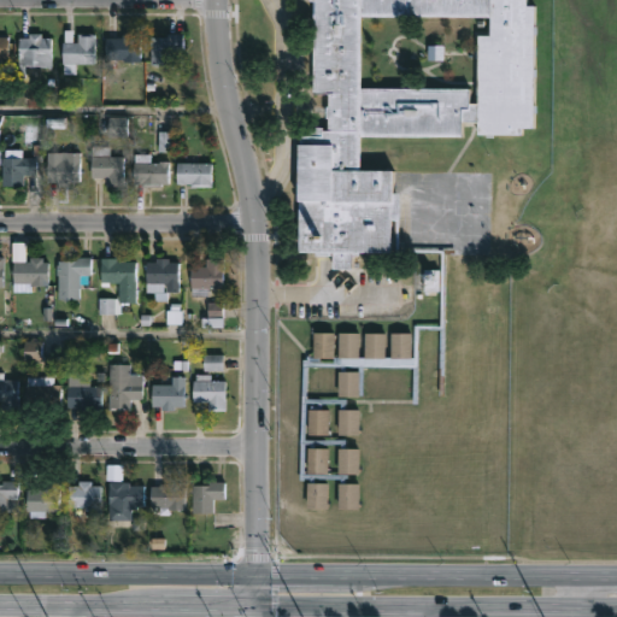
[(524,0),(524,5),(533,5),(532,25),(534,25),(534,34),(532,34),(532,69),(534,69),(534,76),(532,76),(532,105),(534,105),(534,111),(532,111),(532,128),(519,128),(519,134),(492,134),(491,136),(483,136),(483,134),(475,134),(475,122),(459,122),(459,136),(357,135),(357,170),(392,170),(392,193),(397,193),(397,248),(442,250),(442,328),(417,328),(416,403),(411,403),(411,366),(362,366),(362,394),(356,395),(356,398),(346,398),(345,409),(356,409),(356,435),(334,435),(335,409),(336,409),(336,403),(321,403),(321,410),(327,410),(325,435),(305,435),(305,410),(309,410),(309,405),(315,405),(315,403),(304,403),(303,439),(344,440),(344,448),(356,450),(356,474),(344,474),(342,485),(356,485),(356,510),(335,509),(335,483),(338,483),(338,479),(311,479),(311,483),(325,483),(324,509),(303,509),(304,482),(306,482),(306,477),(300,477),(300,480),(299,480),(301,359),(304,359),(304,356),(311,356),(311,333),(331,333),(330,357),(335,357),(335,333),(357,333),(357,357),(362,357),(362,333),(382,333),(382,357),(389,357),(389,333),(410,333),(410,357),(412,357),(412,324),(439,324),(439,252),(392,252),(393,219),(388,219),(388,252),(357,252),(357,256),(350,256),(350,269),(330,269),(330,252),(328,252),(328,256),(313,256),(313,252),(295,252),(297,200),(293,200),(294,144),(297,144),(298,135),(306,135),(306,127),(321,127),(321,129),(325,129),(325,117),(323,117),(325,93),(310,93),(310,0),(524,0)]
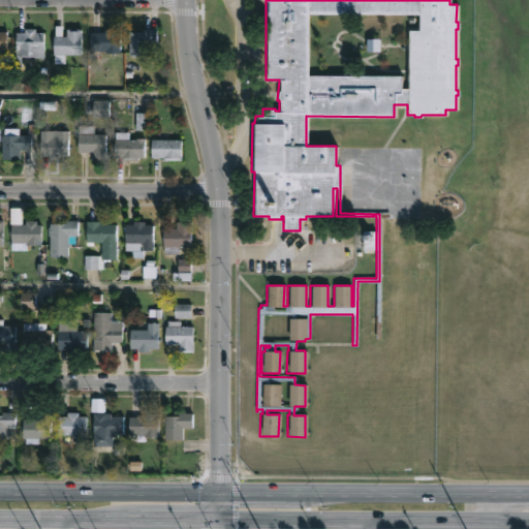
[(60,25),(61,35),(64,34),(64,28),(80,28),(79,54),(62,54),(63,63),(52,63),(53,54),(51,54),(54,25),(60,25)]
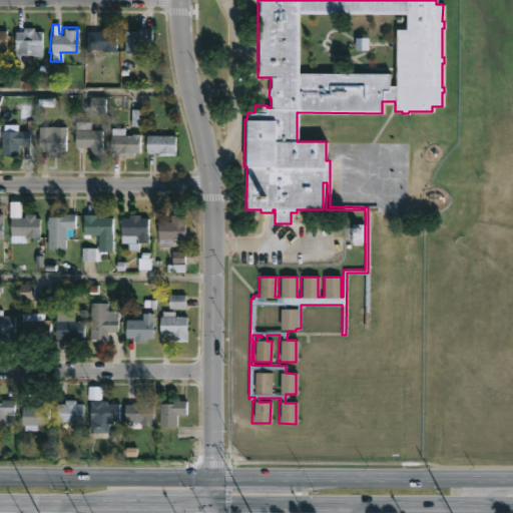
[(32,27),(32,30),(41,30),(41,55),(15,55),(15,31),(22,31),(22,27),(32,27)]
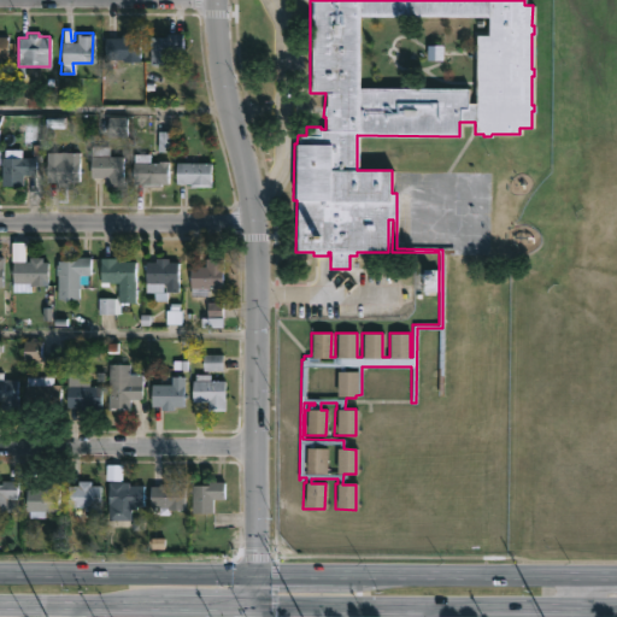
[(134,33),(134,36),(139,36),(139,62),(122,62),(122,58),(104,58),(104,36),(121,36),(121,33),(134,33)]
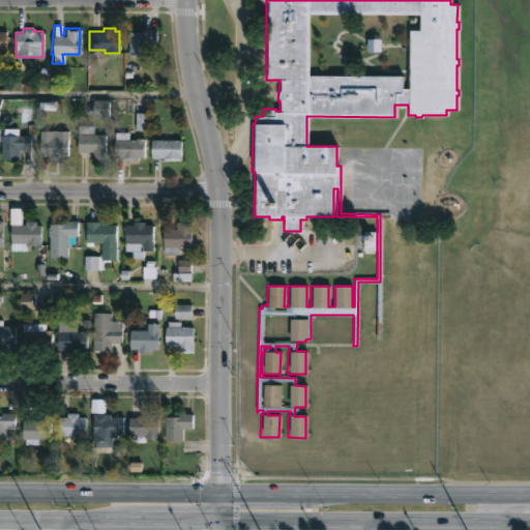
[(156,29),(156,43),(147,43),(147,45),(154,46),(154,55),(128,55),(128,37),(126,37),(126,34),(128,34),(128,31),(143,31),(143,28),(156,29)]
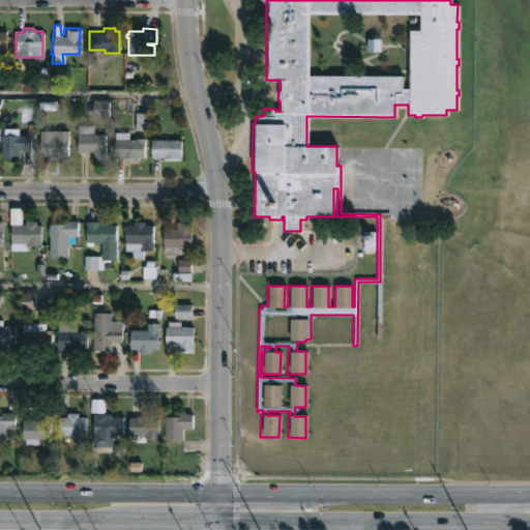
[(0,52),(8,52),(8,31),(0,31),(0,52)]
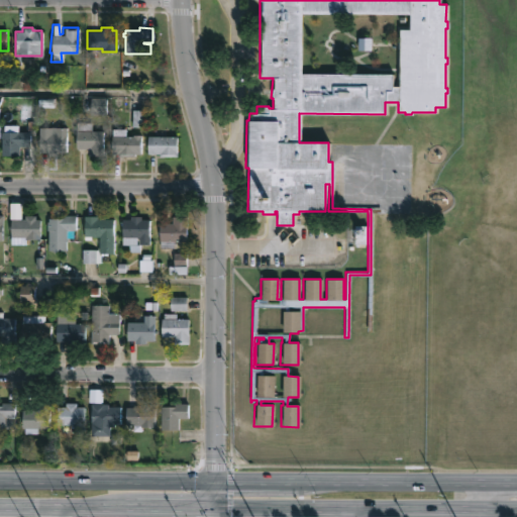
[(31,135),(31,146),(19,146),(19,154),(2,156),(1,137),(0,137),(0,134),(1,132),(26,131),(26,120),(33,120),(33,135),(31,135)]
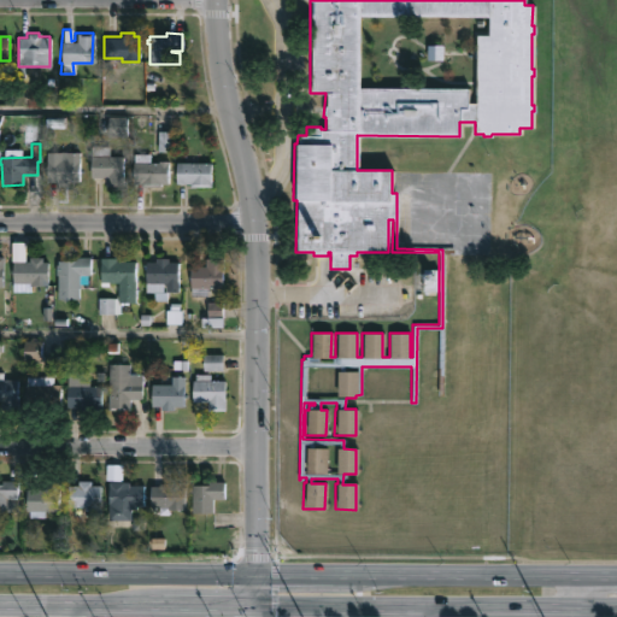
[(109,146),(109,156),(122,156),(122,186),(106,186),(106,177),(90,177),(90,146),(109,146)]
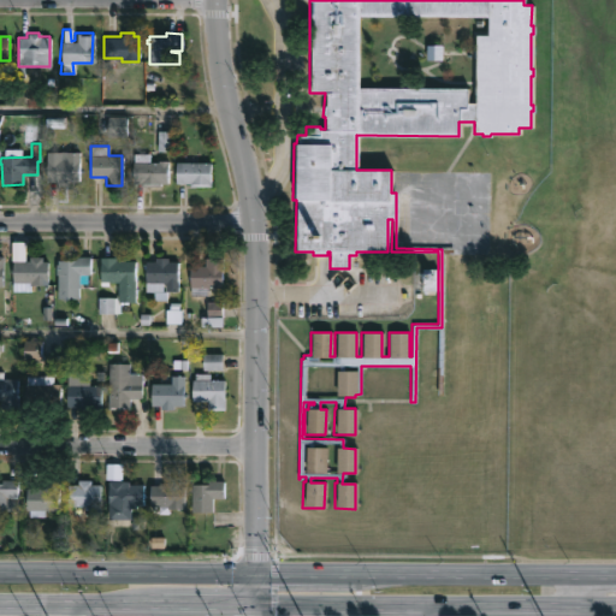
[(80,152),(80,181),(67,181),(67,185),(58,185),(58,181),(46,181),(46,152),(80,152)]
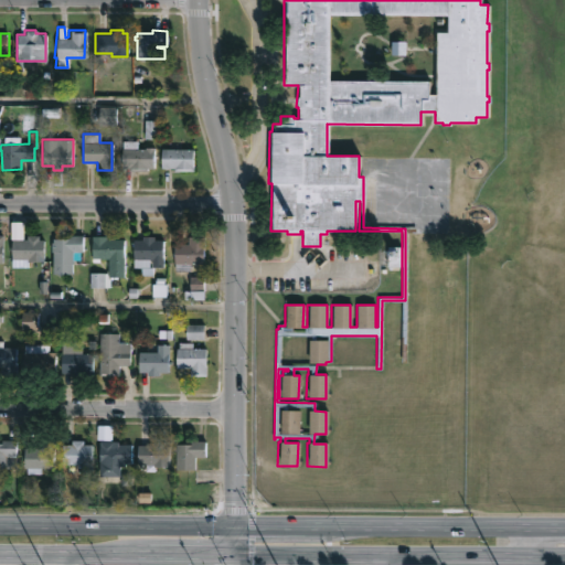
[(136,140),(136,148),(153,148),(153,168),(147,168),(147,171),(121,171),(123,140),(136,140)]
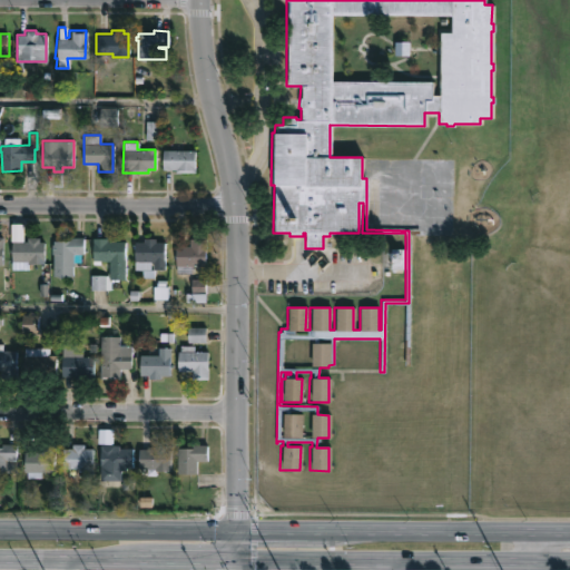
[(194,150),(194,172),(174,172),(175,168),(161,168),(161,149),(194,150)]
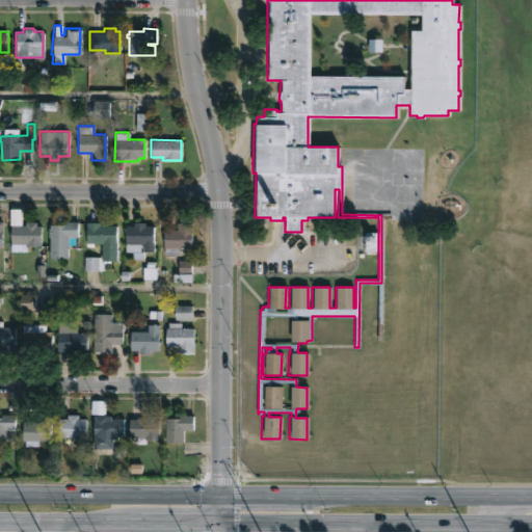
[(35,221),(35,225),(40,225),(40,246),(26,246),(26,250),(10,250),(10,225),(24,225),(24,221),(35,221)]
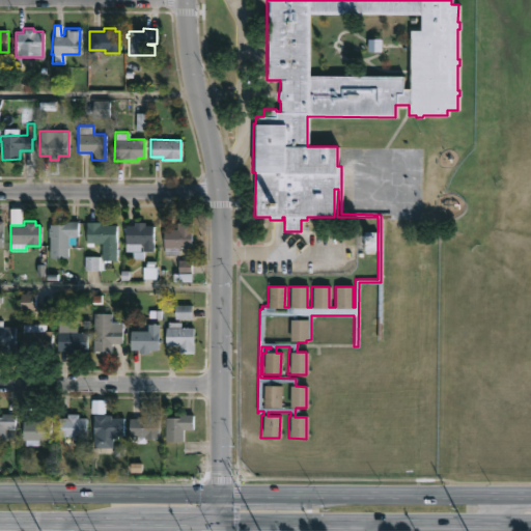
[(66,257),(48,257),(49,224),(62,224),(62,221),(78,221),(77,236),(74,236),(74,247),(66,247),(66,257)]
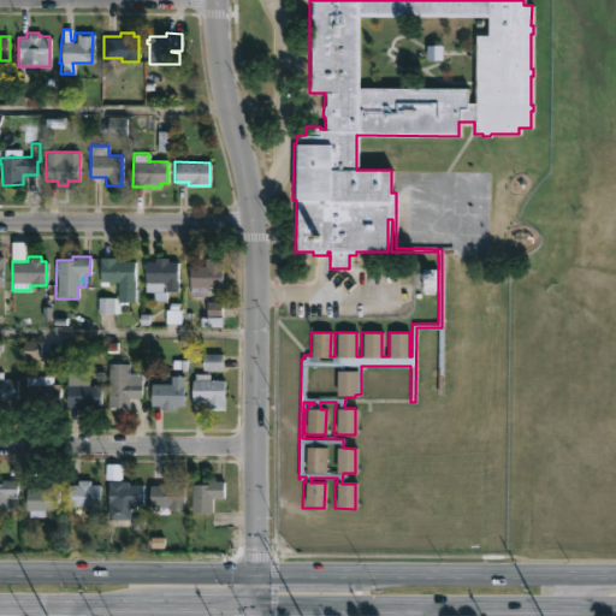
[(114,256),(116,261),(134,261),(135,301),(118,302),(119,313),(98,314),(98,297),(117,297),(117,282),(107,282),(107,285),(100,285),(99,258),(114,256)]
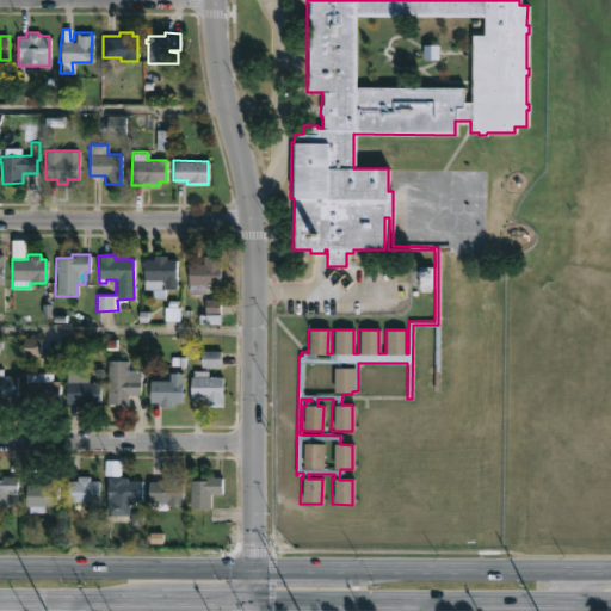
[(166,255),(166,259),(176,259),(176,289),(164,289),(164,281),(160,281),(160,289),(143,288),(143,259),(153,259),(153,255),(166,255)]
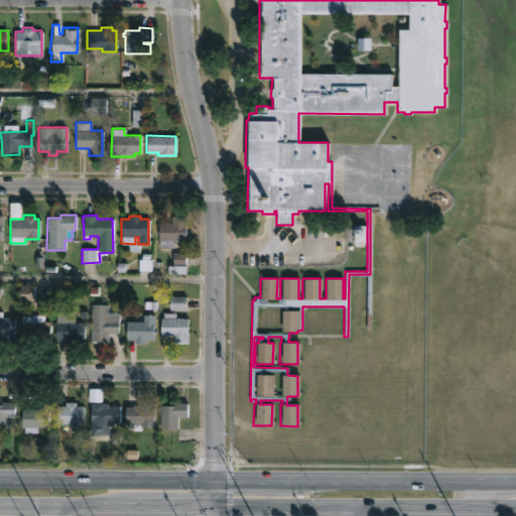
[(169,247),(157,247),(158,223),(170,223),(170,216),(185,216),(185,241),(172,241),(171,248),(169,247)]
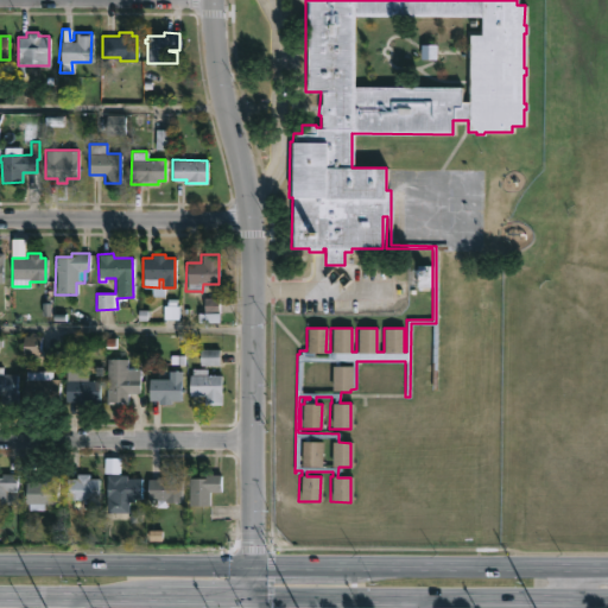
[(432,379),(432,333),(415,333),(415,379),(432,379)]
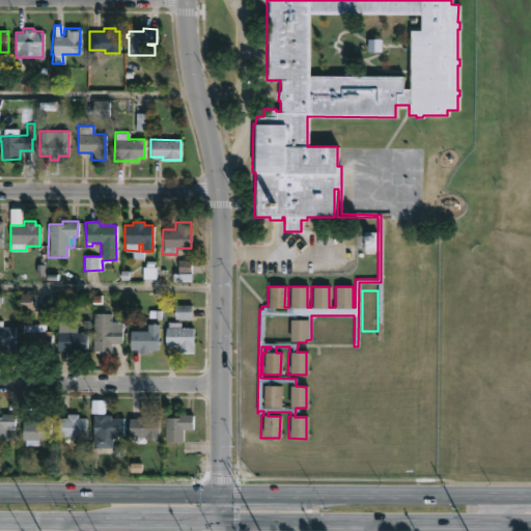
[(110,313),(110,322),(122,322),(122,343),(111,343),(110,353),(92,352),(92,335),(91,335),(91,330),(93,330),(92,313),(110,313)]
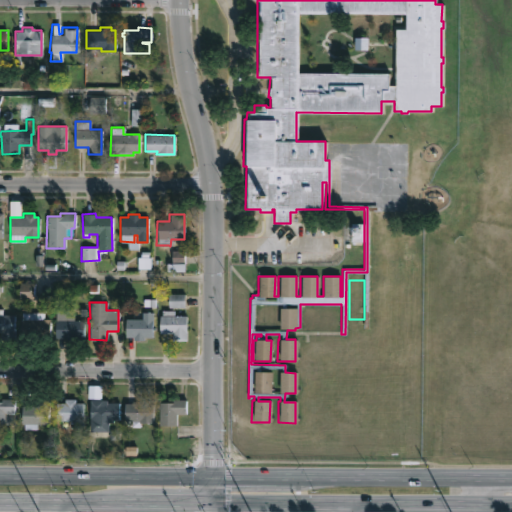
[(0,308),(1,309),(1,315),(12,315),(11,340),(0,339),(0,308)]
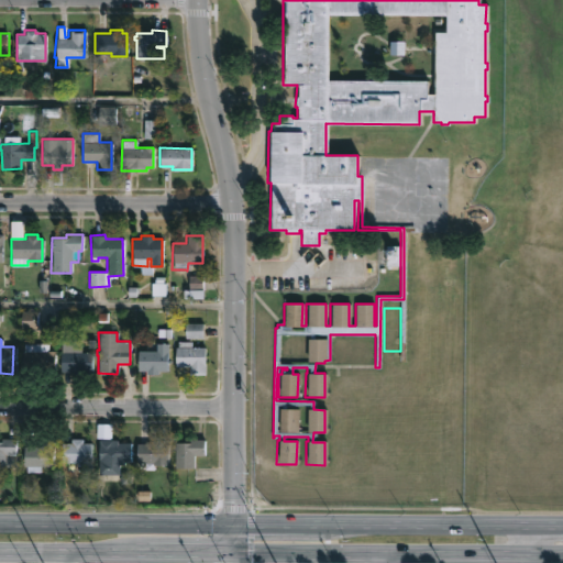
[(205,346),(203,375),(188,374),(188,366),(174,366),(175,346),(177,346),(177,341),(190,341),(190,346),(205,346)]
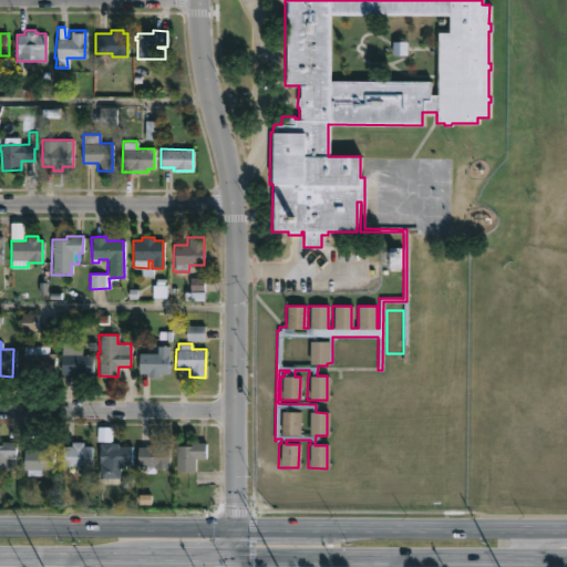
[(76,344),(76,354),(91,354),(91,374),(60,374),(60,344),(76,344)]
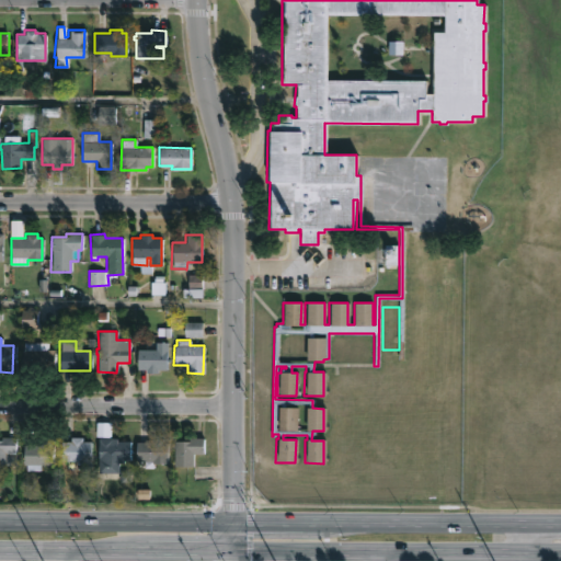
[(47,342),(47,350),(55,350),(55,368),(23,368),(23,342),(47,342)]
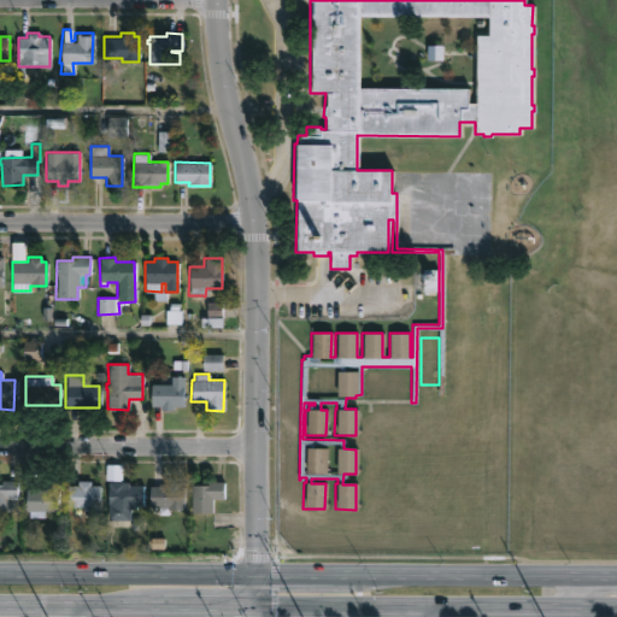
[(183,406),(172,406),(172,410),(160,410),(160,405),(151,405),(151,385),(170,385),(170,376),(183,376),(183,406)]
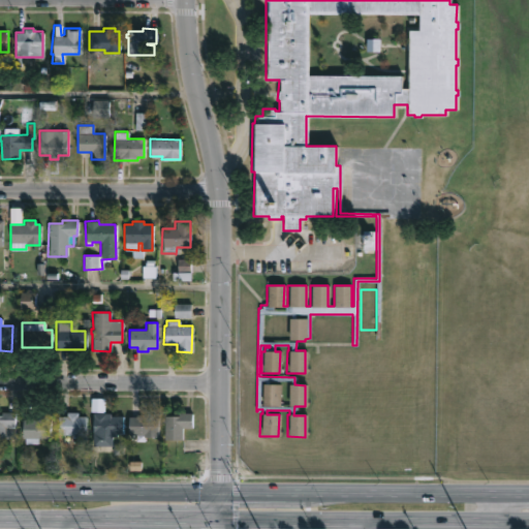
[(37,438),(36,443),(24,443),(24,438),(22,438),(22,419),(35,419),(35,411),(50,411),(49,438),(37,438)]
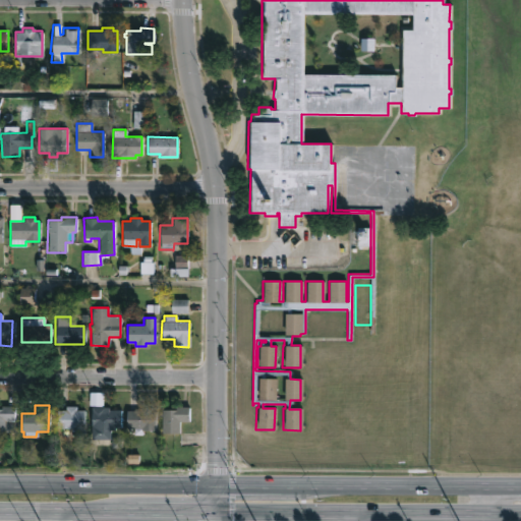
[(83,409),(82,435),(73,435),(73,427),(56,426),(56,410),(64,410),(65,405),(75,406),(75,409),(83,409)]
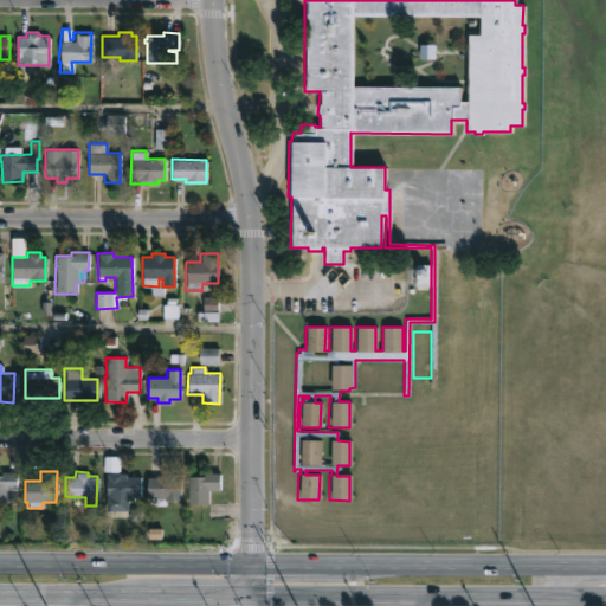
[(17,503),(0,503),(0,472),(15,472),(15,489),(17,489),(17,503)]
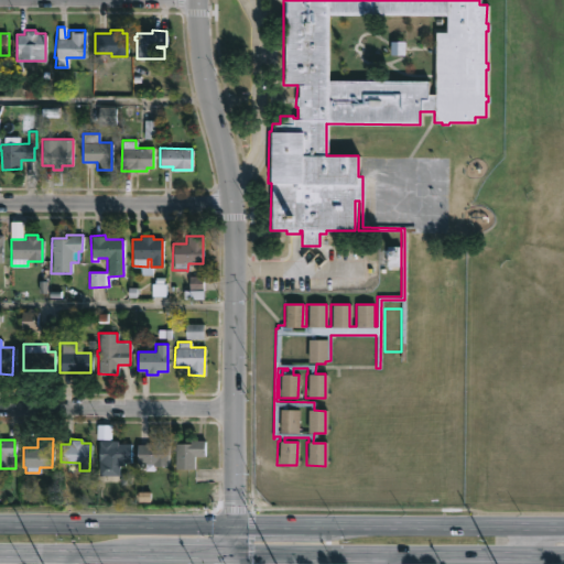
[(96,463),(95,440),(117,440),(116,443),(130,444),(130,464),(96,463)]
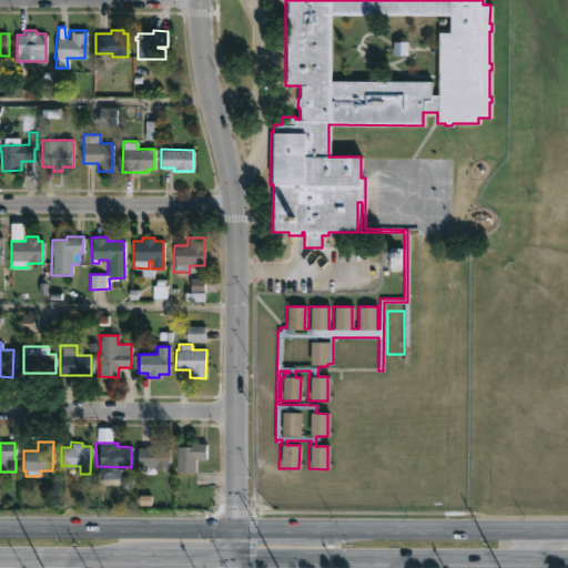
[(164,443),(164,447),(169,447),(169,469),(138,466),(138,447),(152,447),(152,443),(164,443)]
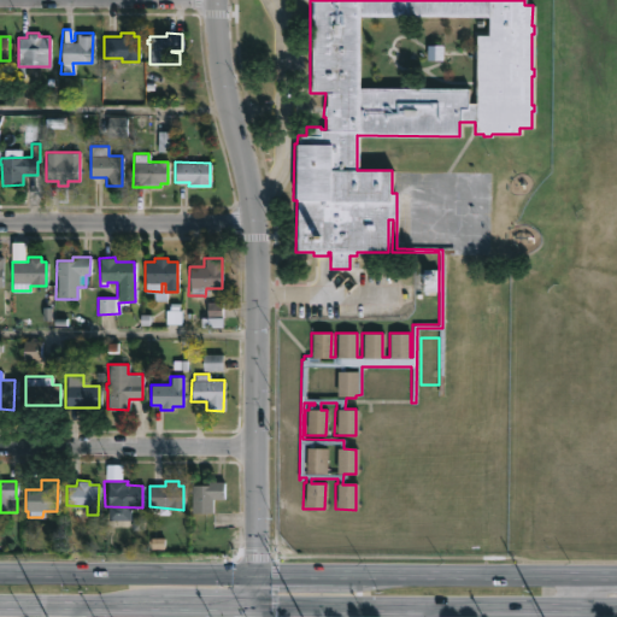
[(210,512),(191,512),(191,486),(207,486),(207,481),(223,481),(223,499),(211,499),(211,512),(210,512)]
